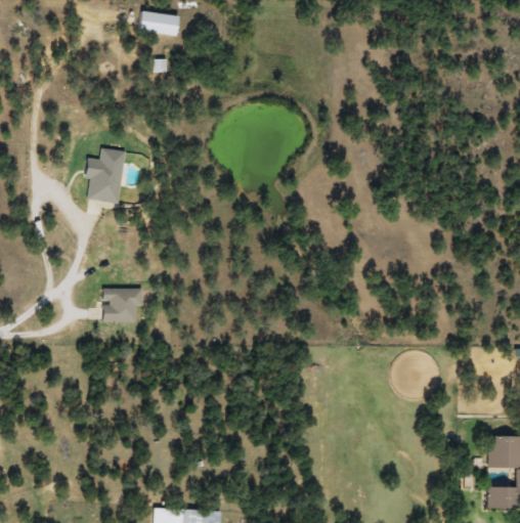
[(176,35),(137,31),(140,10),(178,14),(176,35)]
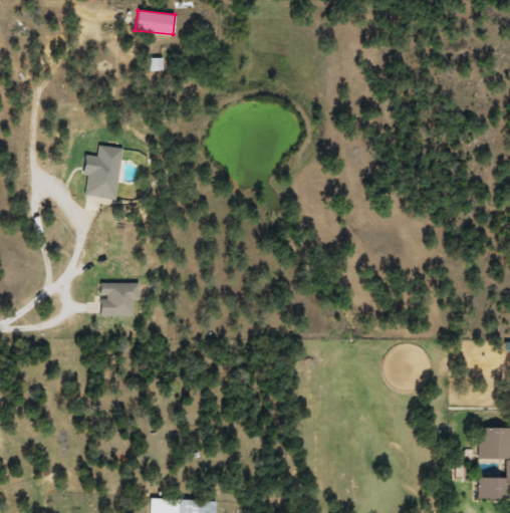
[(122,148),(116,199),(86,196),(88,175),(82,175),(84,155),(97,156),(98,146),(122,148)]
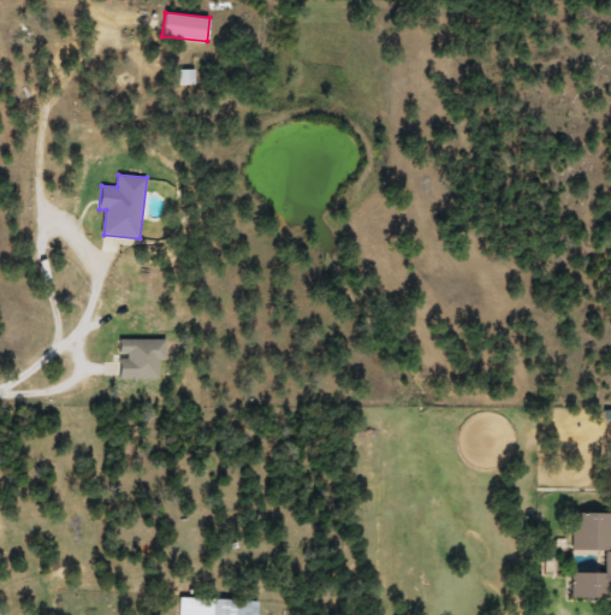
[(165,338),(165,378),(119,378),(119,338),(165,338)]
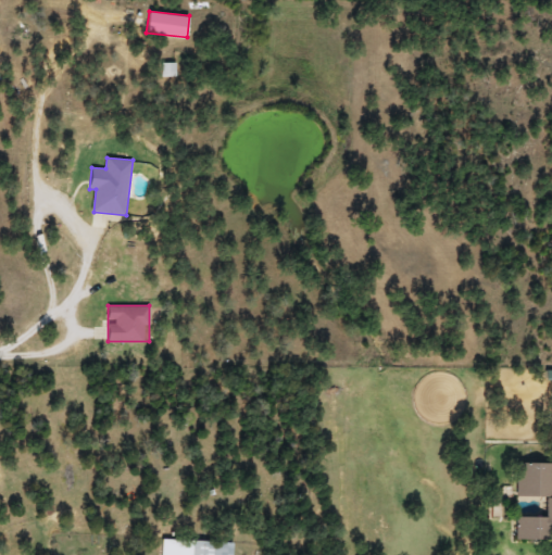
[(551,495),(518,495),(518,463),(551,463),(551,495)]
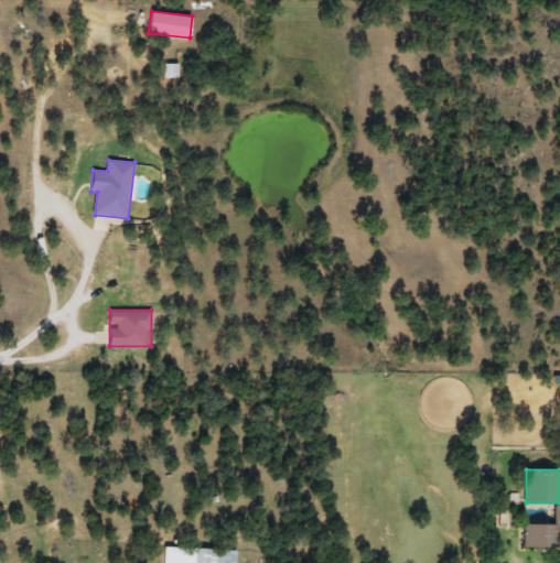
[(165,562),(167,547),(237,549),(237,562),(165,562)]
